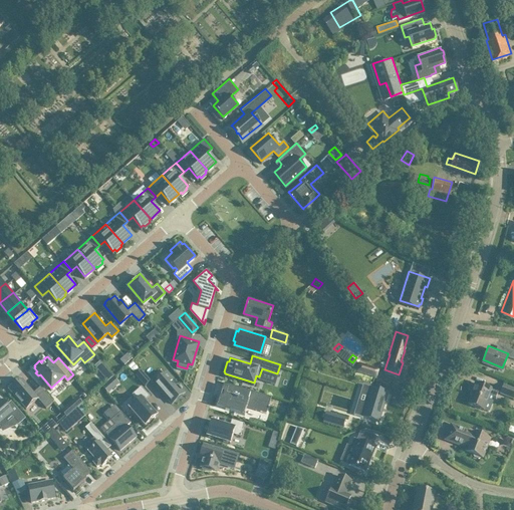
[(100,358),(95,363),(98,367),(104,362),(100,358)]
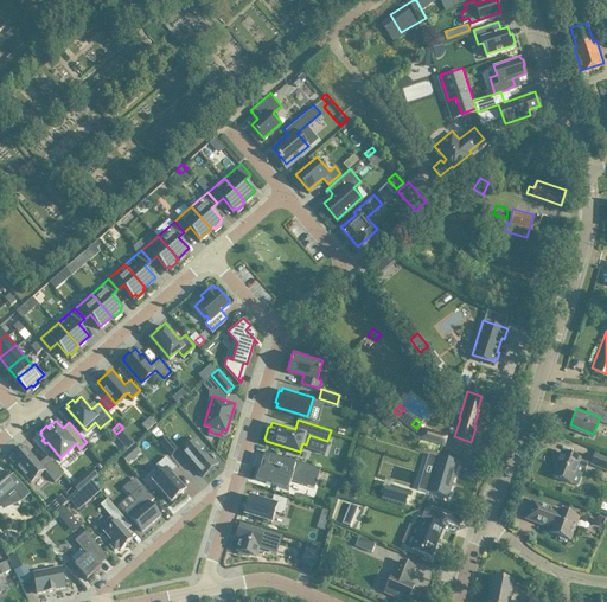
[(447,433),(425,426),(421,434),(443,441),(447,433)]
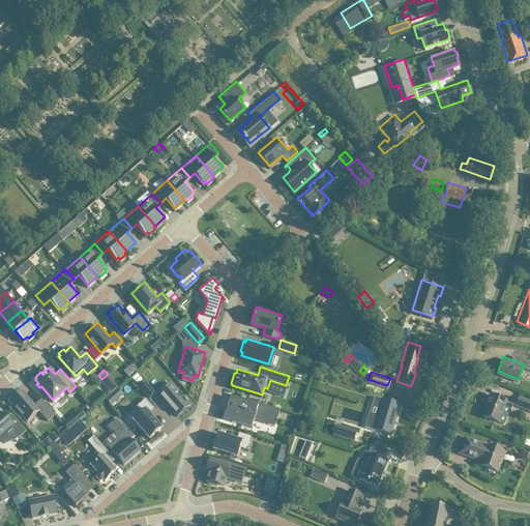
[(154,390),(145,379),(140,384),(149,395),(154,390)]
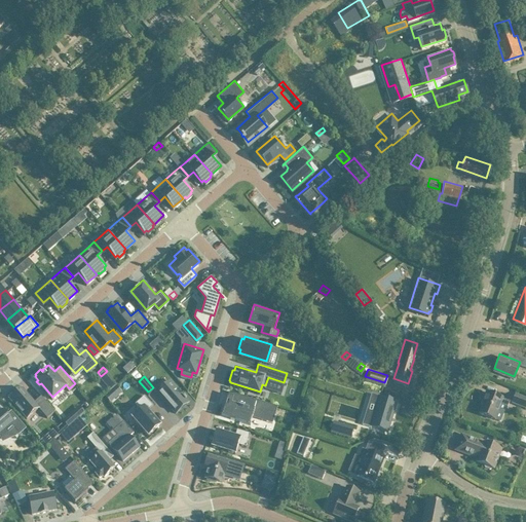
[(157,389),(176,410),(189,399),(171,378),(157,389)]
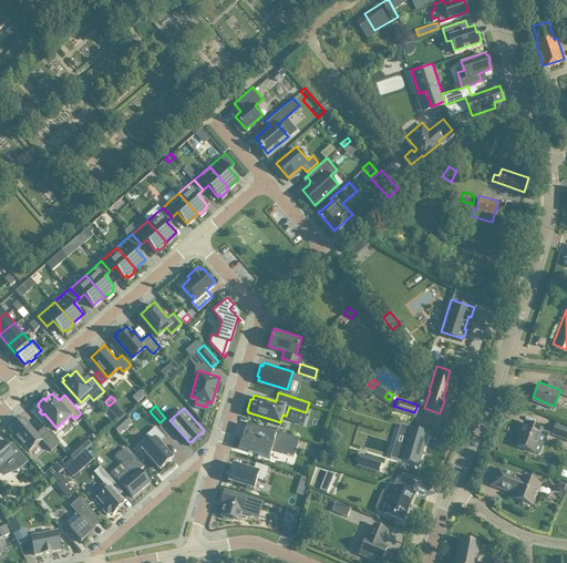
[(37,430),(23,416),(22,417),(21,416),(16,419),(18,421),(10,427),(29,449),(41,437),(51,448),(59,441),(44,425),(37,430)]
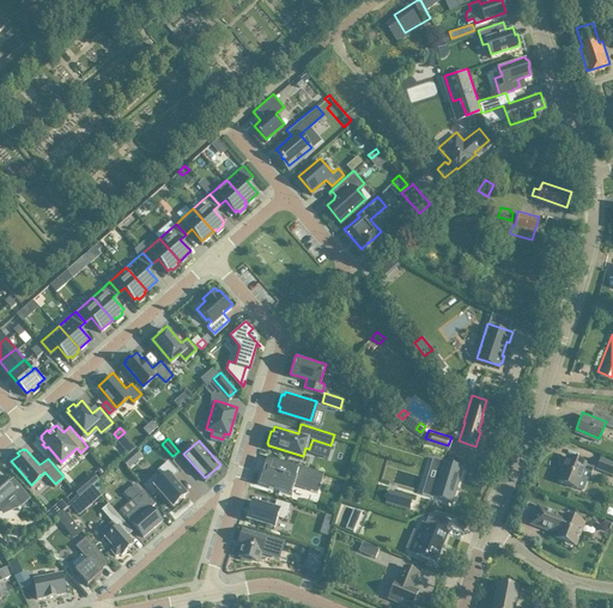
[(586,461),(586,460),(566,453),(563,461),(565,461),(558,478),(576,485),(583,467),(592,470),(594,463),(586,461)]
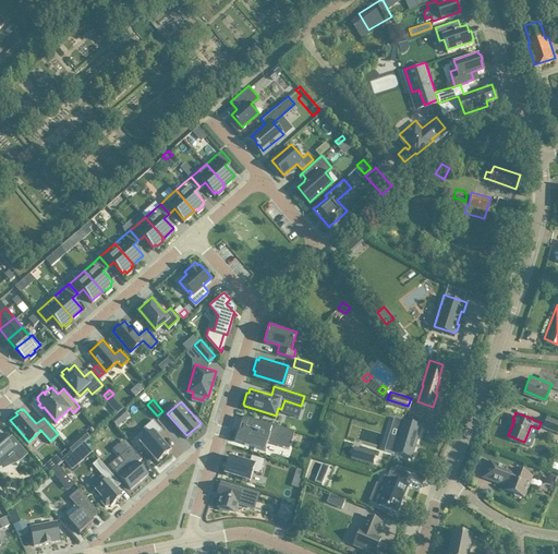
[(278,443),(281,434),(291,437),(294,429),(254,416),(253,419),(242,416),(238,432),(237,431),(237,432),(238,433),(237,434),(235,434),(237,435),(237,436),(235,436),(234,436),(244,440),(244,441),(250,443),(266,448),(266,447),(265,447),(267,440),(278,443)]
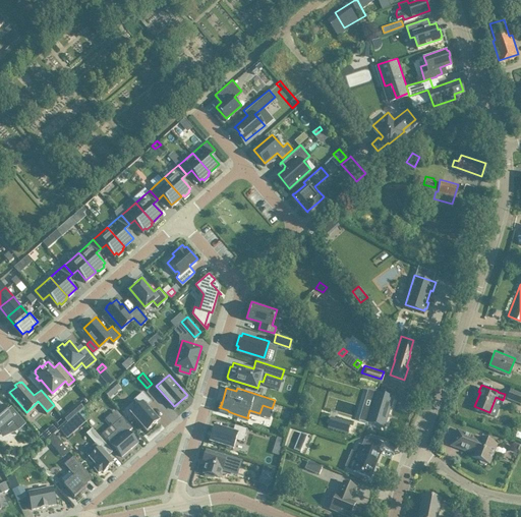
[(520,391),(511,388),(507,396),(520,400),(520,391)]
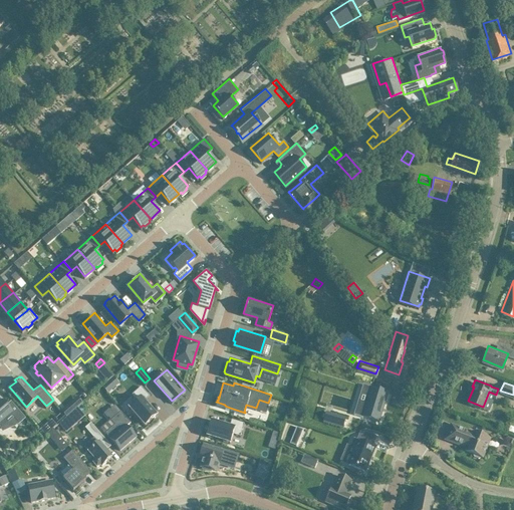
[(145,423),(157,413),(145,399),(150,394),(142,384),(132,393),(137,399),(129,405),(145,423)]
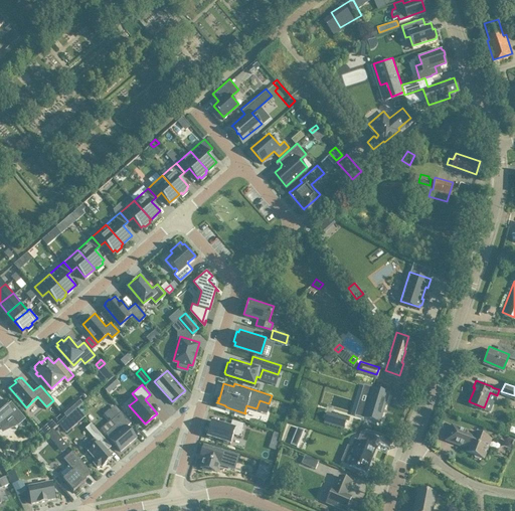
[(380,419),(388,390),(371,385),(367,400),(359,398),(355,409),(354,412),(363,415),(363,414),(380,419)]
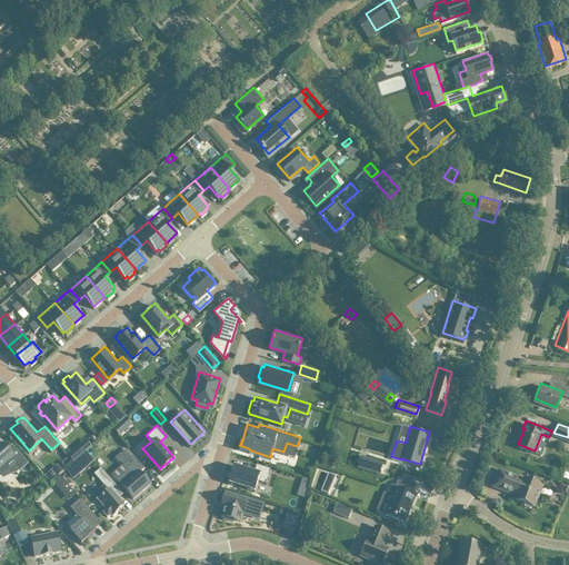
[(28,459),(12,442),(7,445),(3,440),(0,443),(0,468),(1,471),(10,467),(8,463),(13,458),(20,466),(28,459)]
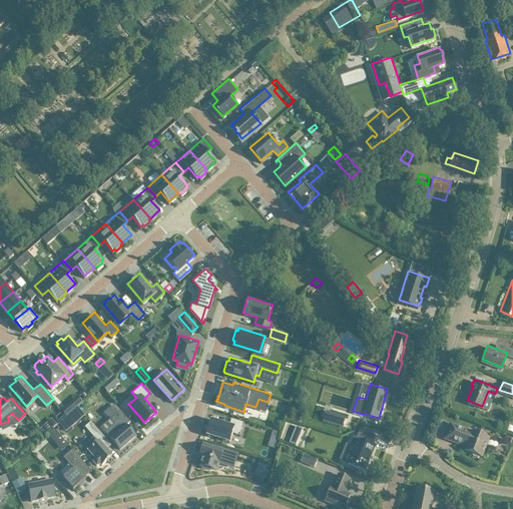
[(67,402),(61,408),(66,413),(72,408),(67,402)]
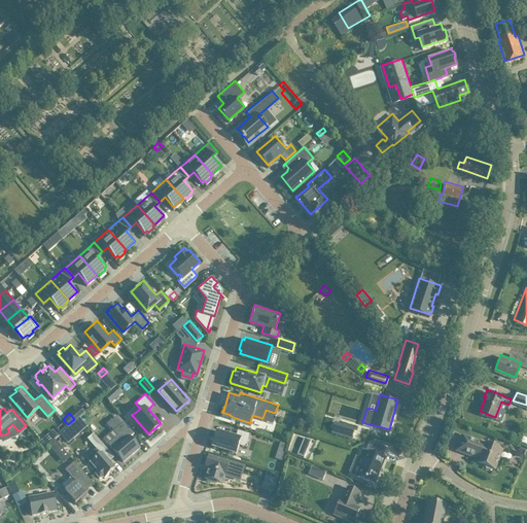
[(85,422),(79,415),(74,420),(80,427),(85,422)]
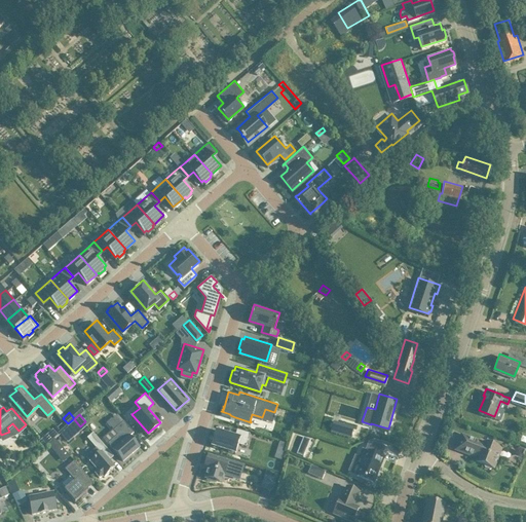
[(108,441),(123,458),(139,444),(129,434),(134,430),(123,418),(113,427),(117,432),(108,441)]
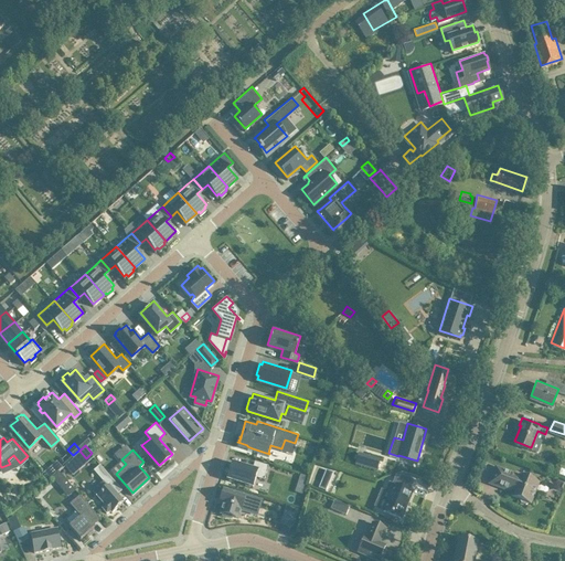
[(376,467),(380,456),(368,453),(364,463),(376,467)]
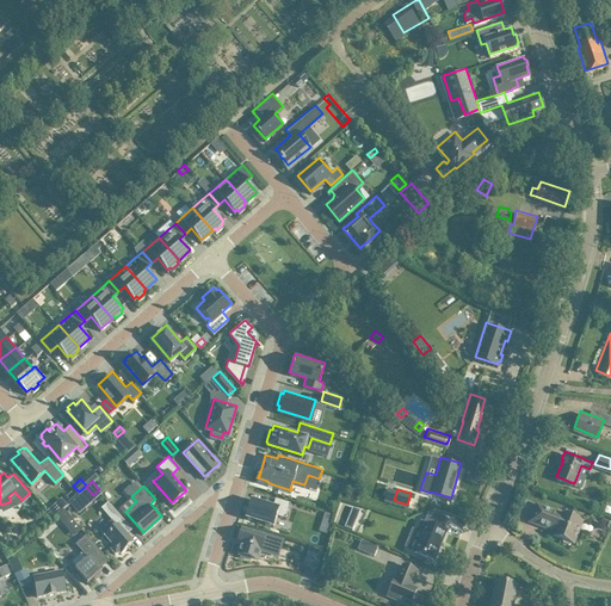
[(78,508),(84,504),(76,494),(71,500),(78,508)]
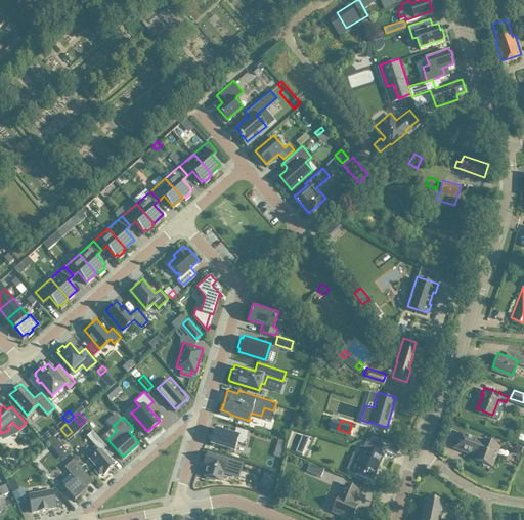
[(216,426),(211,442),(234,449),(237,439),(245,442),(249,429),(236,425),(234,432),(216,426)]
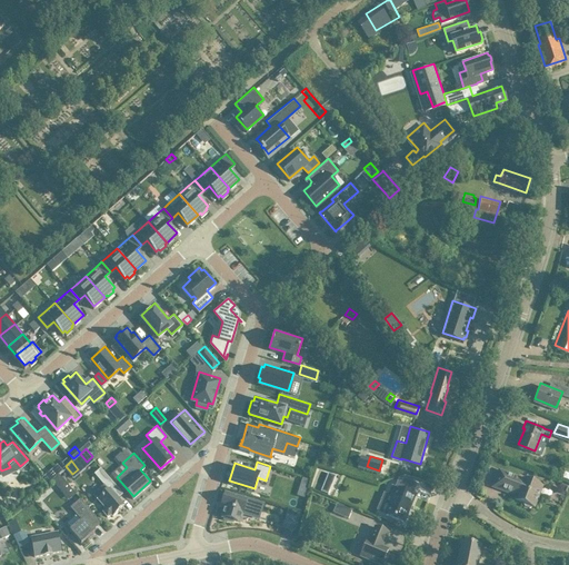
[(117,496),(122,491),(100,465),(95,471),(103,482),(93,492),(105,505),(103,508),(107,514),(111,513),(112,514),(123,504),(117,496)]
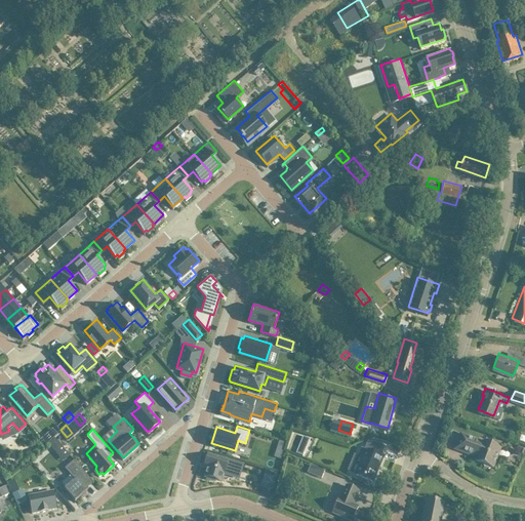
[(483,438),(482,439),(460,431),(455,445),(467,450),(469,447),(478,451),(476,457),(484,461),(483,462),(484,464),(488,465),(490,464),(492,464),(500,445),(483,438)]
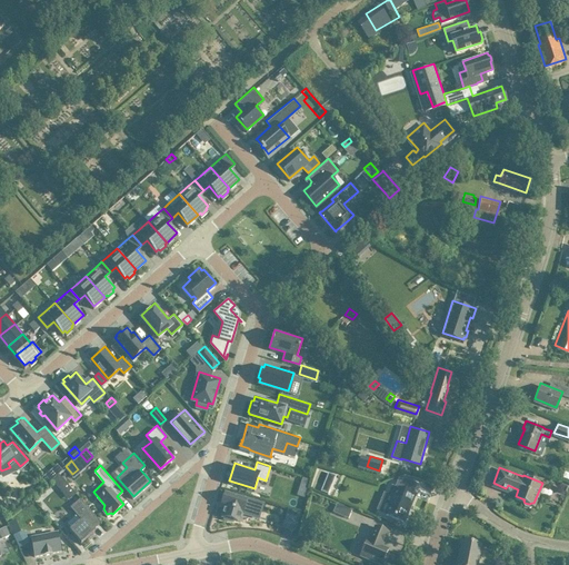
[(52,478),(47,472),(42,476),(48,482),(52,478)]
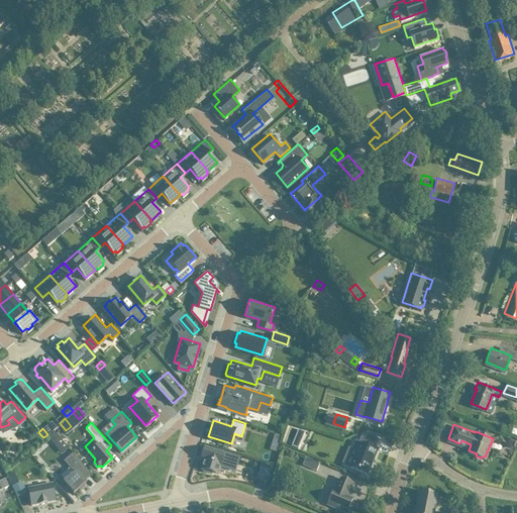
[(54,428),(47,433),(53,439),(59,434),(54,428)]
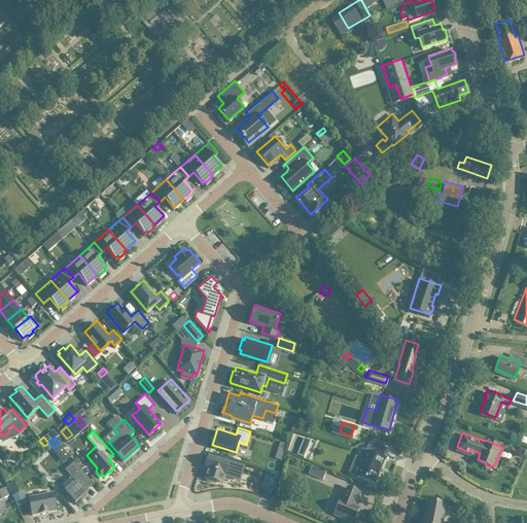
[(375,441),(374,442),(370,441),(369,444),(365,449),(363,448),(360,455),(363,456),(357,474),(374,481),(384,456),(382,455),(386,446),(375,441)]
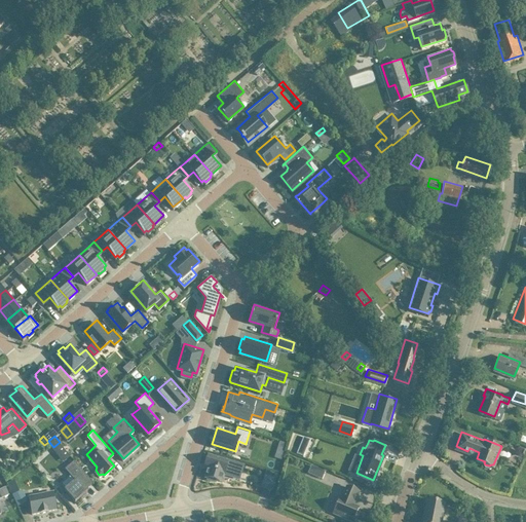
[(233,474),(234,467),(240,469),(242,462),(209,452),(204,465),(208,467),(205,474),(209,475),(208,477),(214,479),(215,477),(222,479),(224,471),(233,474)]
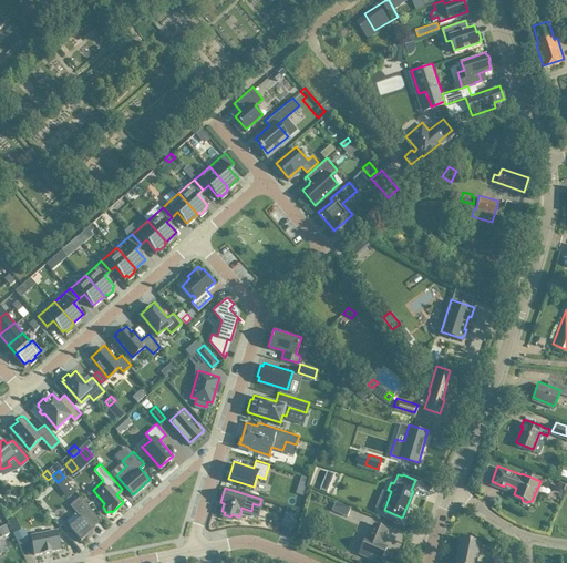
[(94,528),(93,525),(92,524),(99,518),(101,519),(80,494),(70,503),(81,515),(69,525),(81,539),(94,528)]
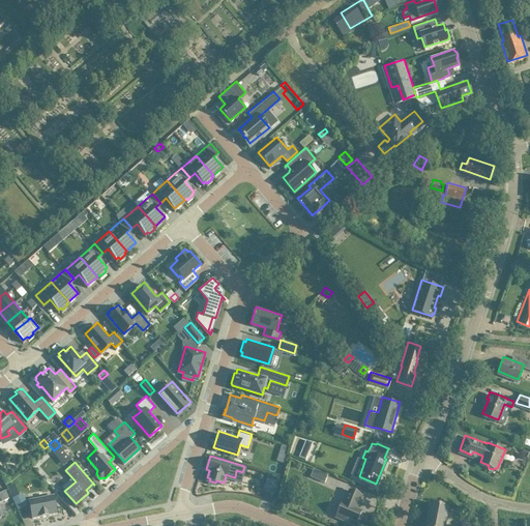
[(328,472),(314,466),(311,473),(325,479),(328,472)]
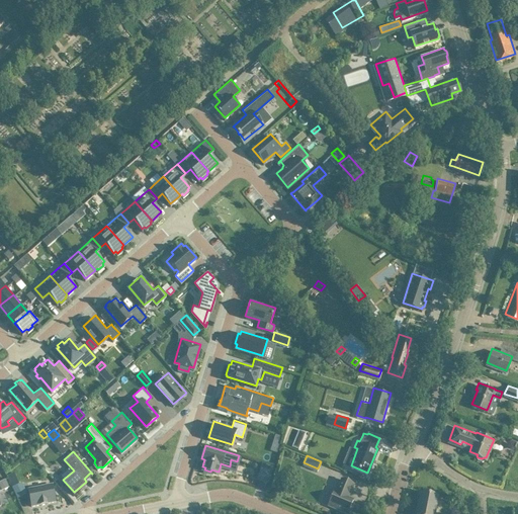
[(271,469),(273,463),(263,460),(261,466),(271,469)]
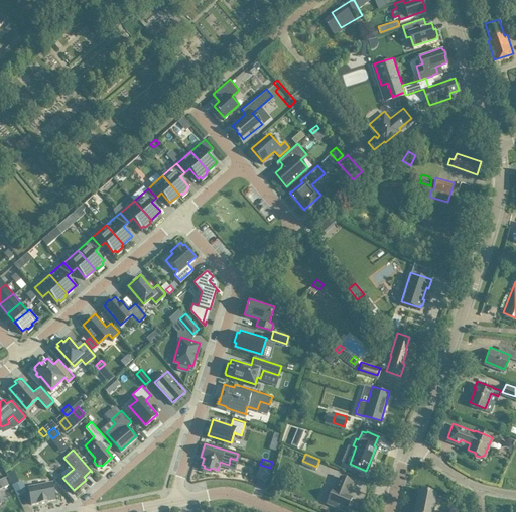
[(346,509),(352,495),(347,492),(352,479),(341,475),(335,487),(333,487),(327,501),(346,509)]
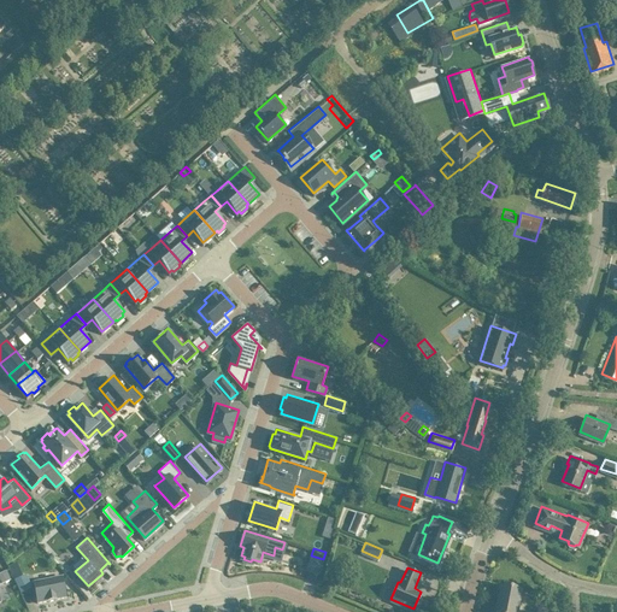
[(31,584),(25,572),(15,577),(21,589),(31,584)]
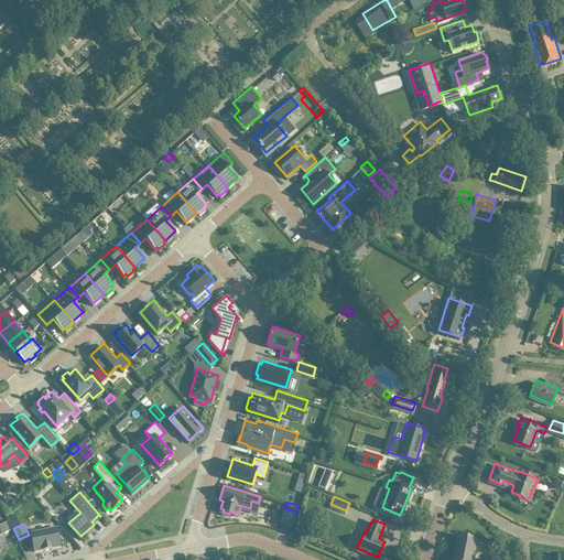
[(61,544),(56,525),(31,530),(34,549),(44,547),(51,546),(61,544)]
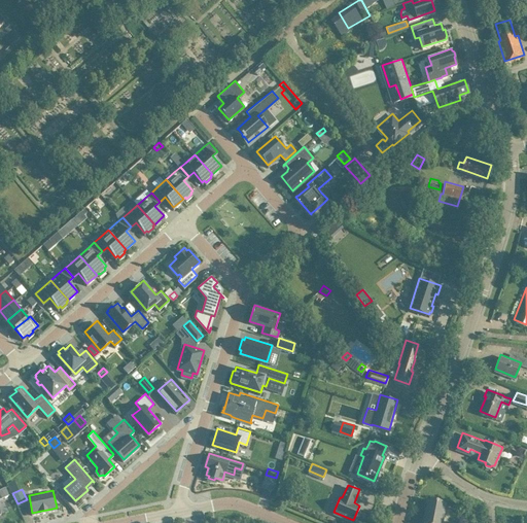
[(438,501),(438,500),(438,499),(438,498),(437,497),(436,496),(435,496),(434,496),(433,496),(432,496),(431,497),(430,498),(429,499),(427,499),(422,522),(441,522),(446,502),(438,501)]
